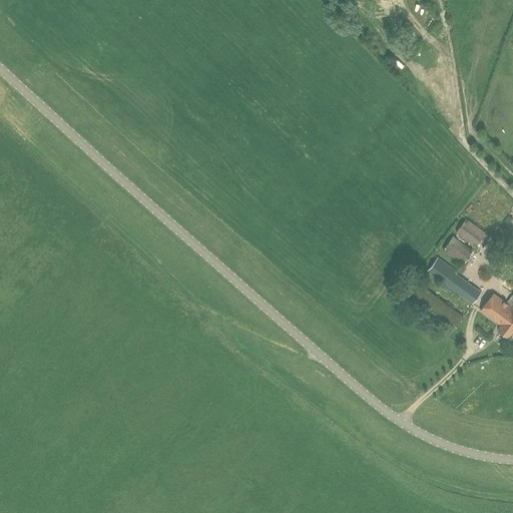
[(394,20),(402,17),(400,12),(392,16),(394,20)]
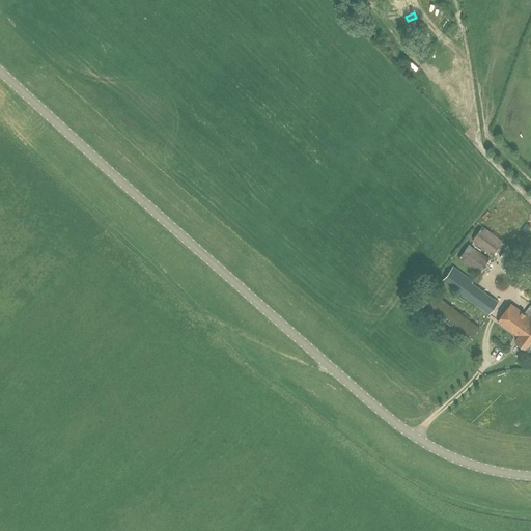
[(472,240),(493,255),(503,241),(482,225),(472,240)]
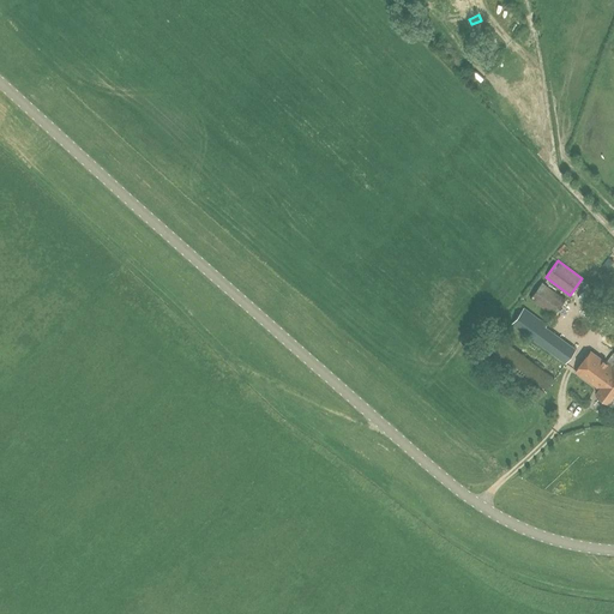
[(554,317),(566,300),(542,282),(530,299),(554,317)]
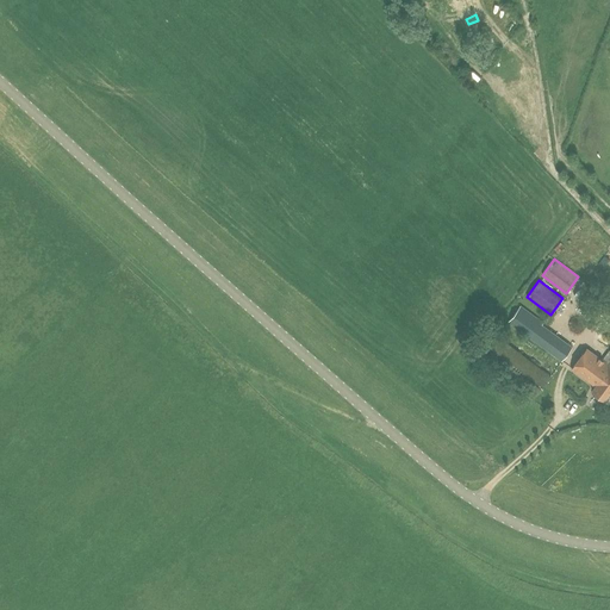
[(609,290),(591,281),(582,299),(596,306),(602,297),(609,300),(609,290)]
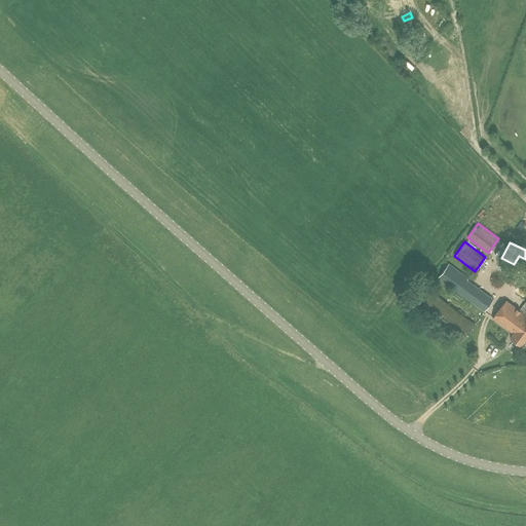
[(439,277),(485,311),(494,300),(467,280),(468,278),(449,264),(439,277)]
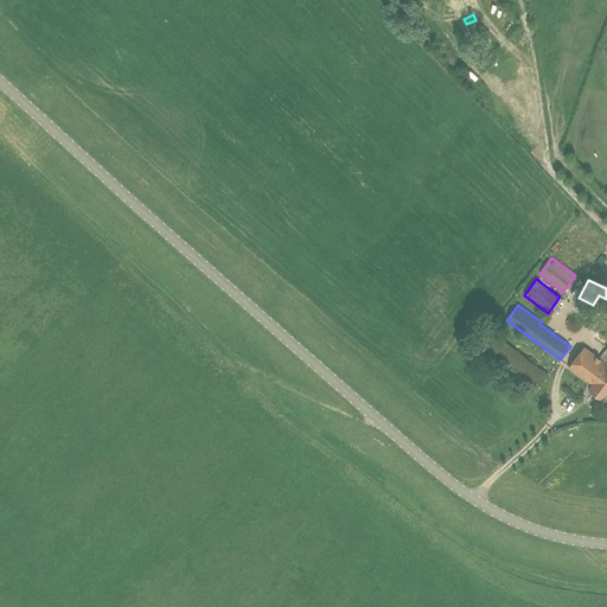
[(549,375),(485,326),(470,347),(532,396),(549,375)]
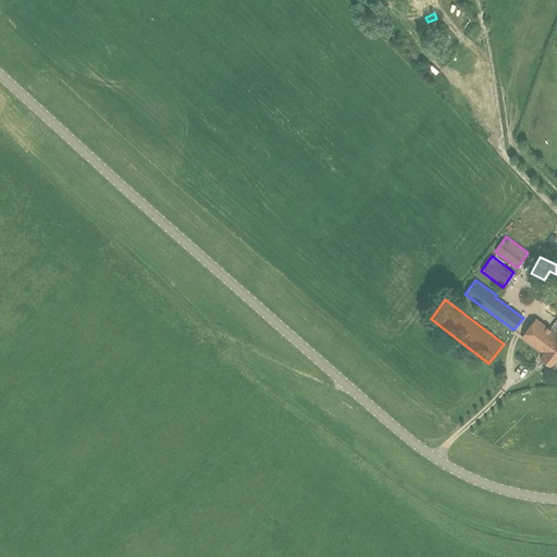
[(542,357),(553,366),(556,359),(556,319),(551,329),(536,318),(522,336),(545,353),(542,357)]
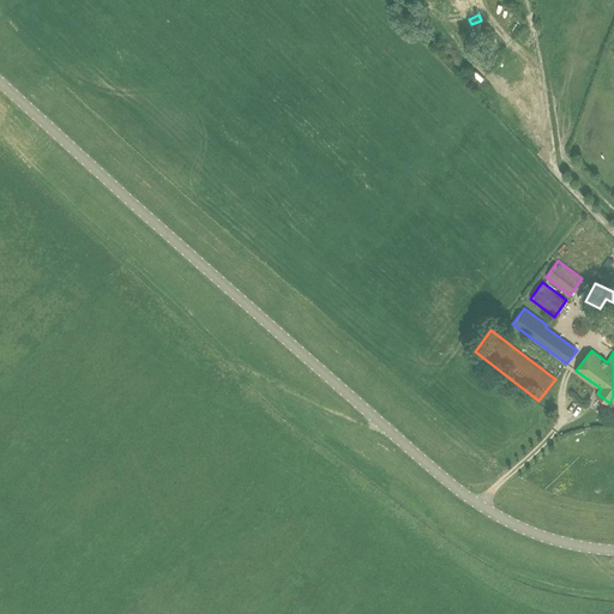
All buildings are outlined.
